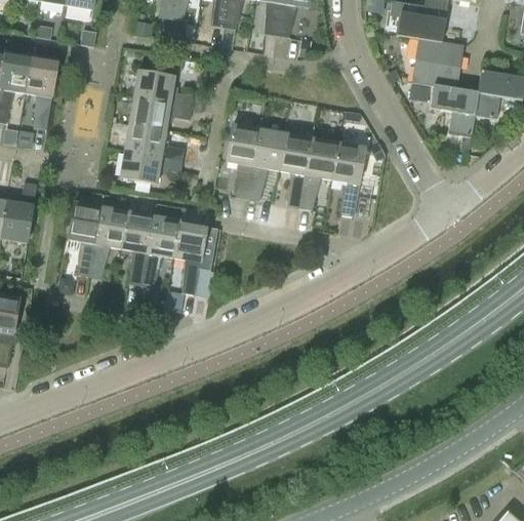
[(67,0),(67,4),(92,9),(93,0),(67,0)]
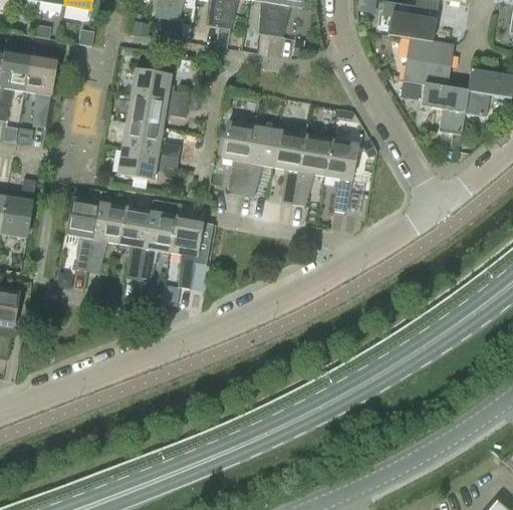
[(166,17),(169,0),(157,0),(156,16),(166,17)]
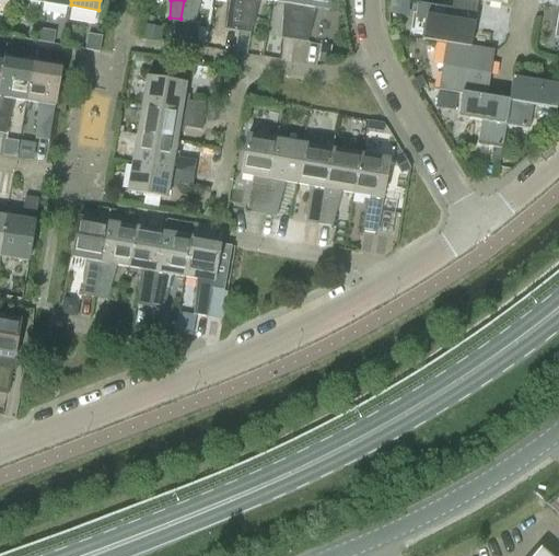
[(184,0),(181,19),(195,21),(200,0),(184,0)]
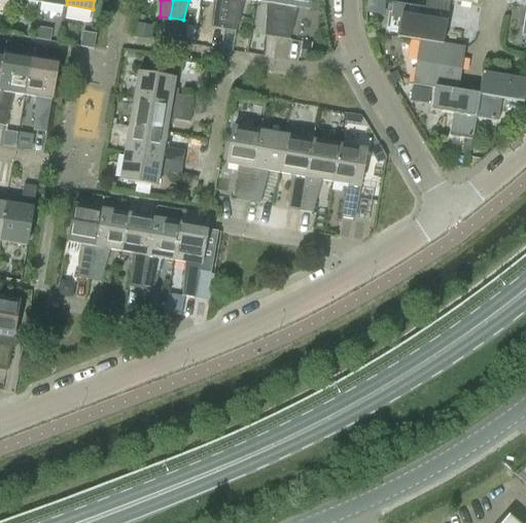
[(223,27),(226,0),(213,0),(211,25),(223,27)]
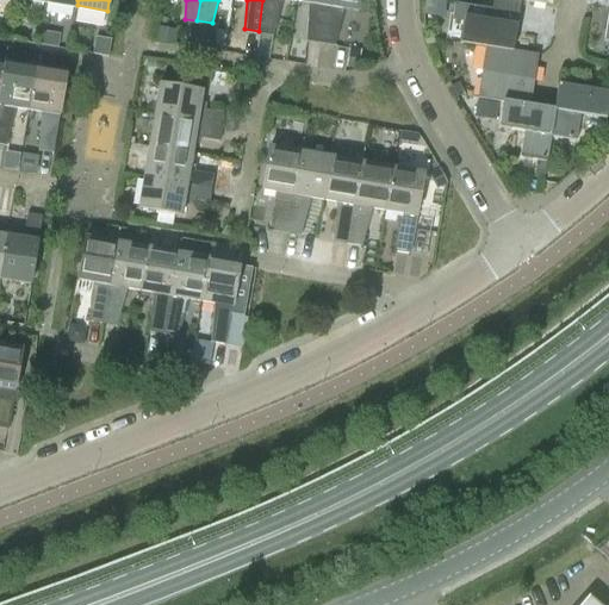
[(262,0),(259,31),(272,32),(281,0),(262,0)]
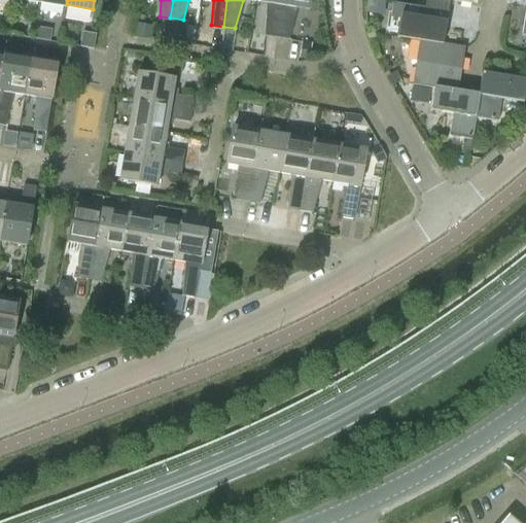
[(275,35),(280,0),(267,0),(265,33),(275,35)]
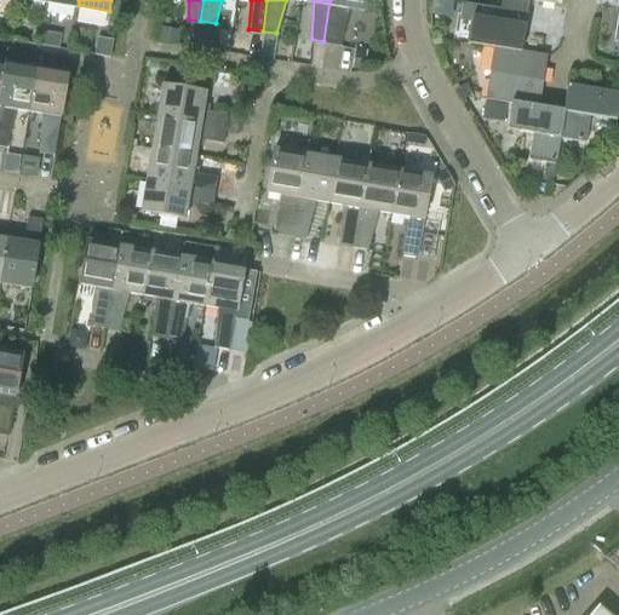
[(330,0),(324,41),(339,44),(349,6),(364,9),(365,0),(330,0)]
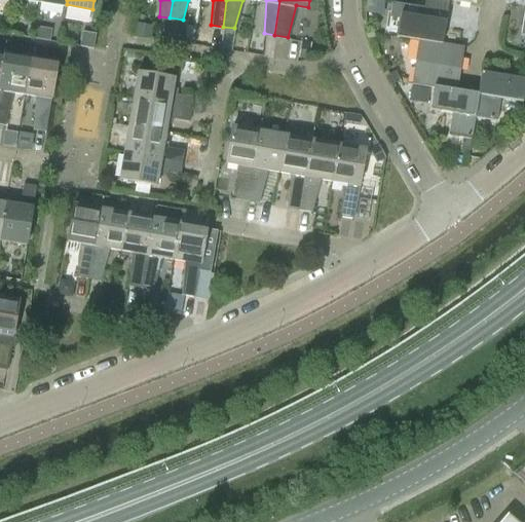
[(369,0),(368,8),(380,10),(382,0),(369,0)]
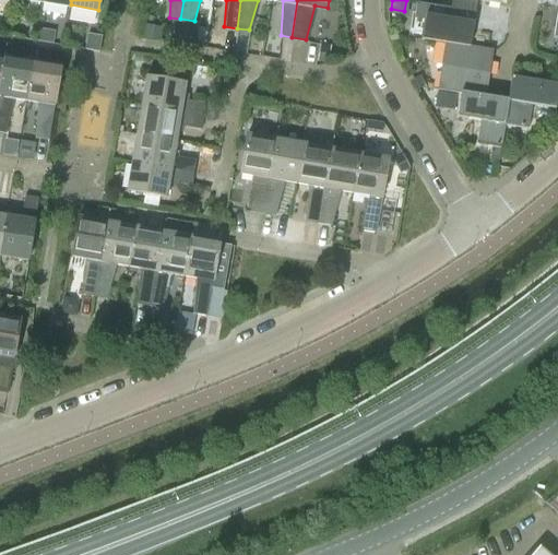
[(476,9),(453,6),(419,0),(416,15),(427,18),(424,37),(447,42),(448,40),(471,44),(476,9)]
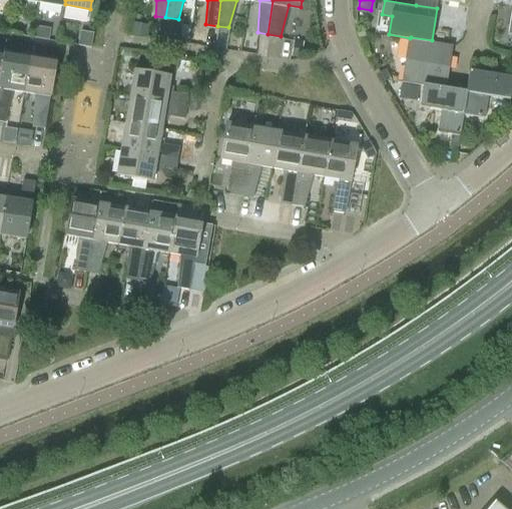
[(416,0),(416,5),(437,8),(439,0),(453,0),(460,1),(460,0),(416,0)]
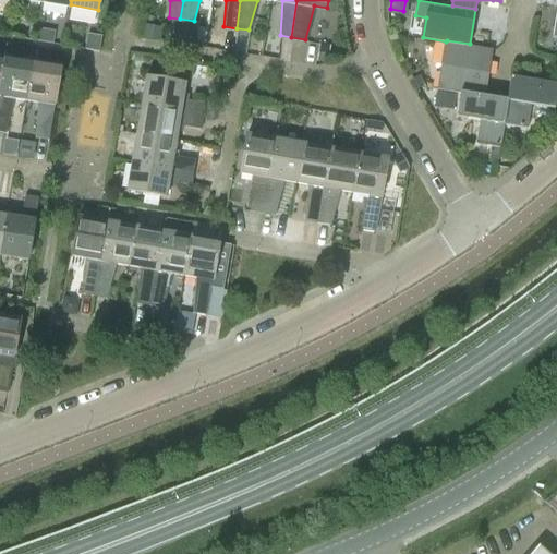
[(145,21),(142,34),(159,37),(161,24),(145,21)]
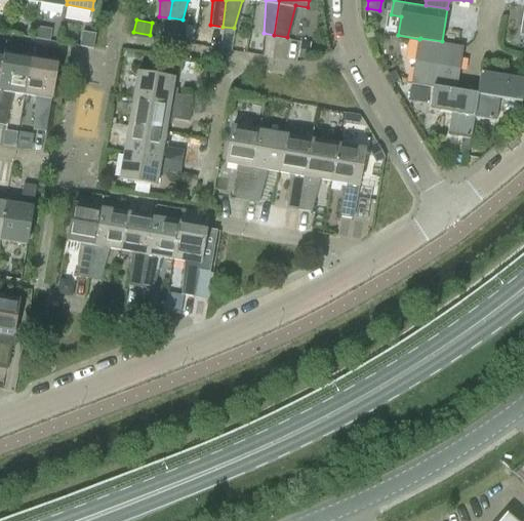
[(299,49),(298,50),(298,53),(299,54),(300,54),(304,55),(305,54),(306,52),(308,49),(309,48),(310,44),(310,40),(309,39),(303,38),(300,38),(300,39),(299,44),(299,45),(299,49)]
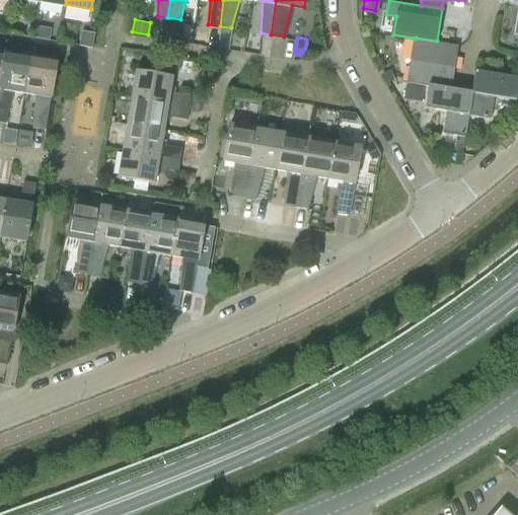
[(451,88),(451,87),(458,44),(437,41),(416,38),(415,39),(408,82),(424,85),(429,85),(429,84),(451,88)]
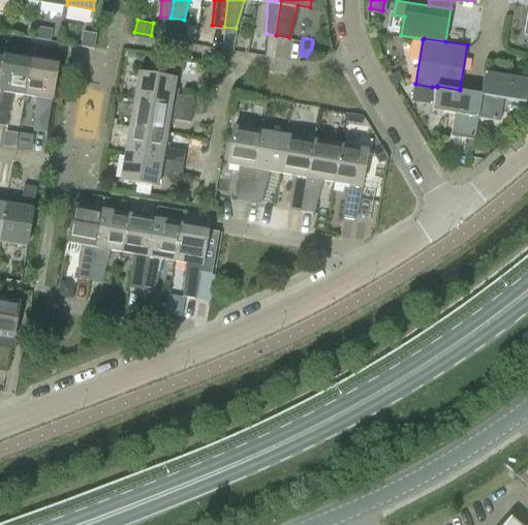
[(26,94),(33,56),(7,52),(0,92),(0,122),(6,124),(14,92),(26,94)]
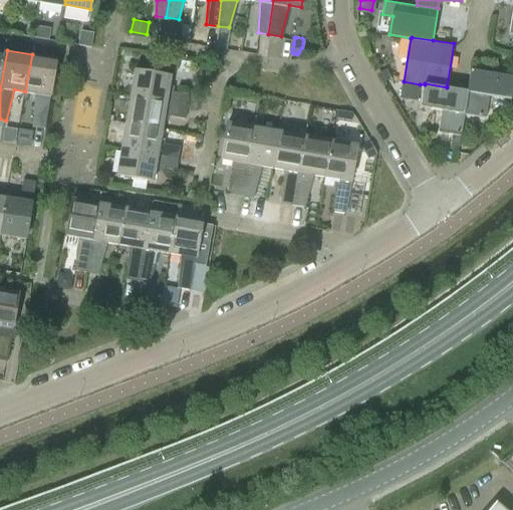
[(32,54),(25,91),(34,92),(32,125),(46,128),(57,58),(32,54)]
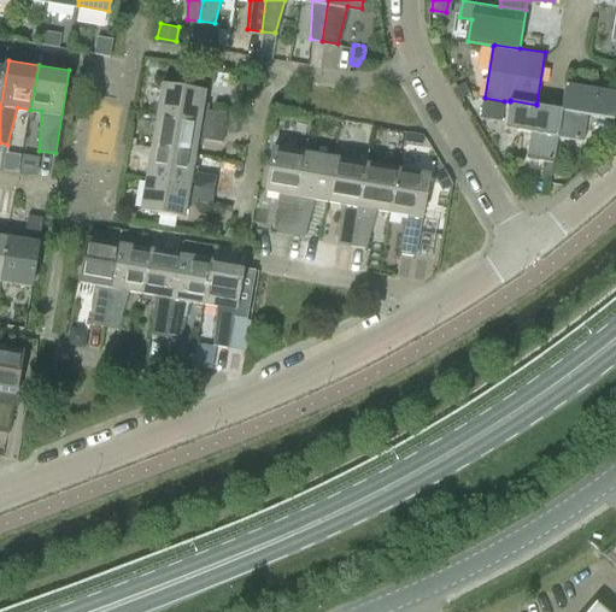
[(158,113),(226,124),(228,111),(205,107),(207,88),(163,81),(158,113)]
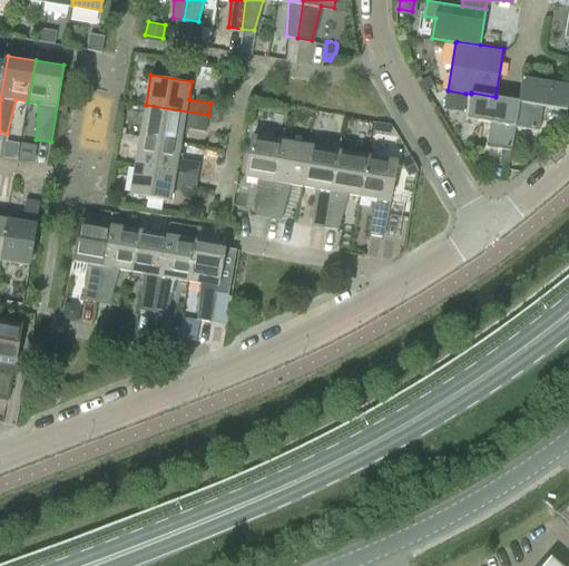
[(516,125),(539,128),(542,106),(567,109),(568,97),(568,83),(522,76),(518,99),(519,99),(516,125)]
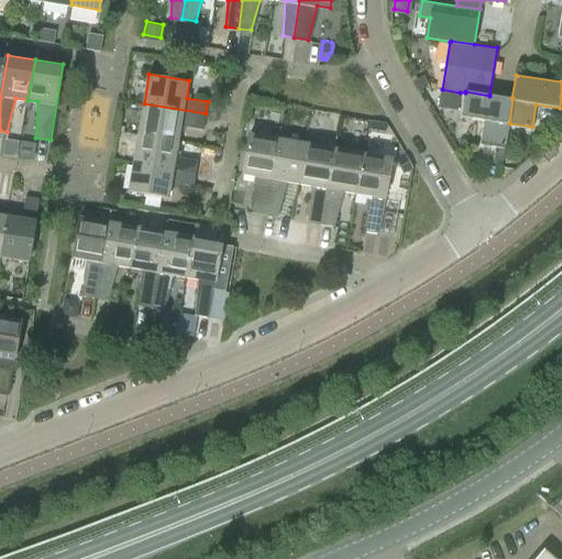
[(440,89),(438,105),(458,108),(460,92),(442,89),(440,89)]
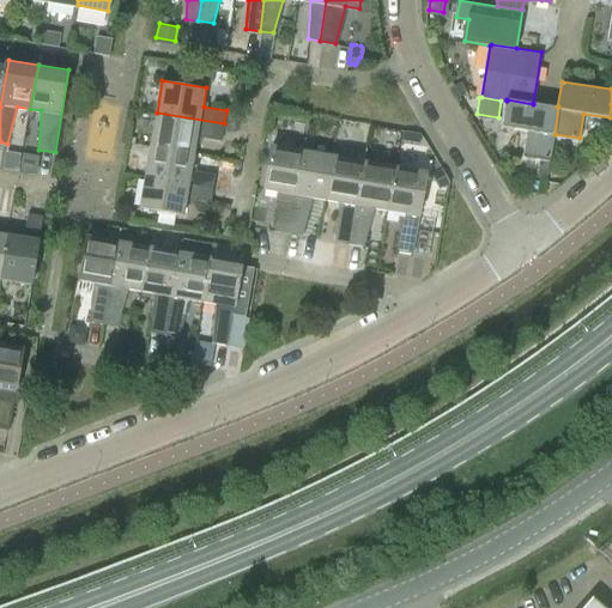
[(507,99),(507,101),(503,127),(527,131),(523,156),(539,158),(551,160),(555,134),(558,107),(557,107),(533,103),(533,104),(507,99)]
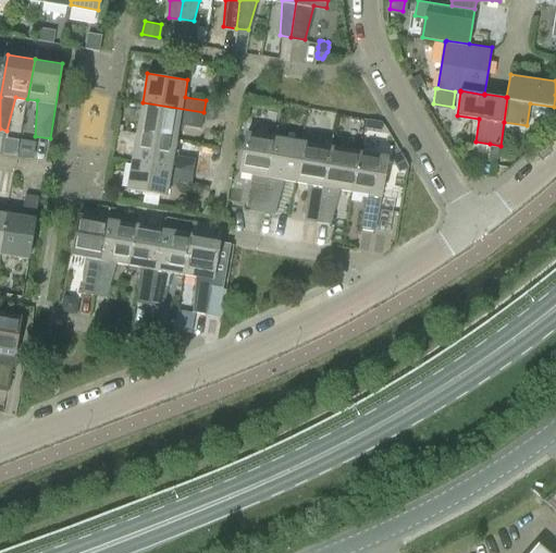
[(204,112),(143,102),(138,130),(177,137),(180,121),(201,125),(204,112)]
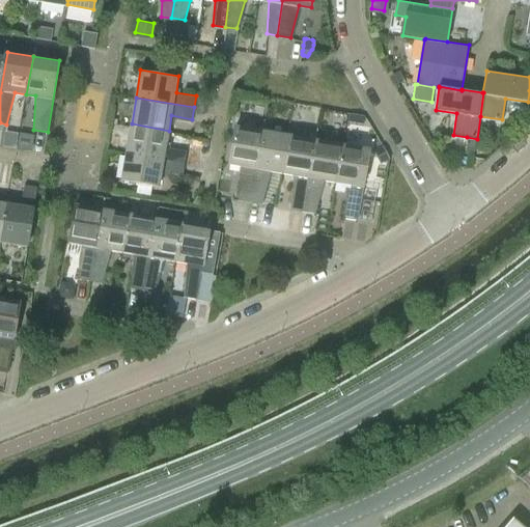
[(169,131),(132,123),(127,151),(185,161),(187,149),(166,146),(169,131)]
